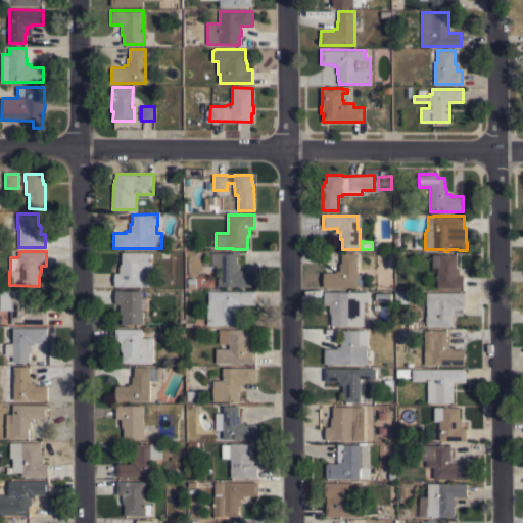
[(151,252),(151,286),(113,286),(113,273),(119,273),(119,267),(120,267),(120,264),(122,264),(122,252),(151,252)]
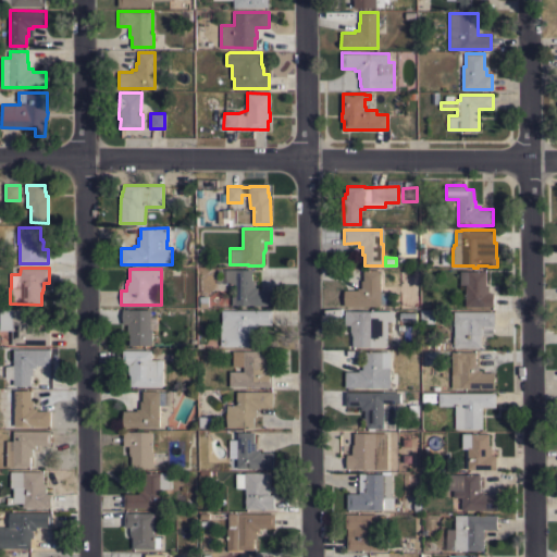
[(252,269),(252,280),(255,280),(255,287),(258,287),(258,289),(271,289),(271,305),(232,305),(232,294),(235,294),(235,284),(225,284),(225,269),(252,269)]
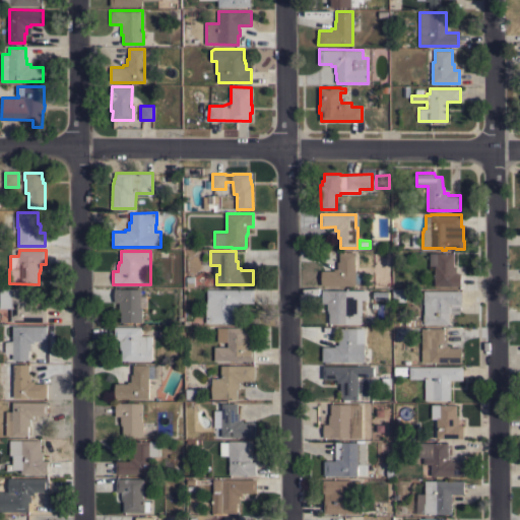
[(355,272),(366,272),(366,282),(354,282),(354,285),(321,285),(321,270),(334,270),(334,268),(337,268),(337,261),(339,261),(339,252),(355,252),(355,272)]
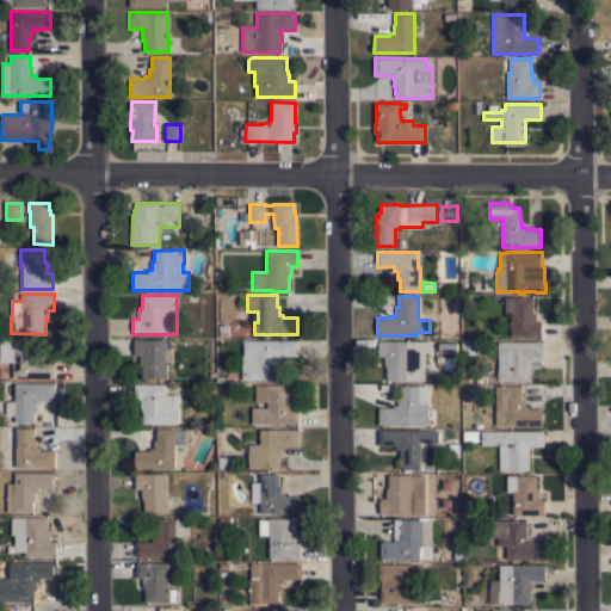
[(511,337),(511,313),(505,313),(505,297),(534,297),(534,313),(536,313),(536,321),(542,321),(542,337),(511,337)]
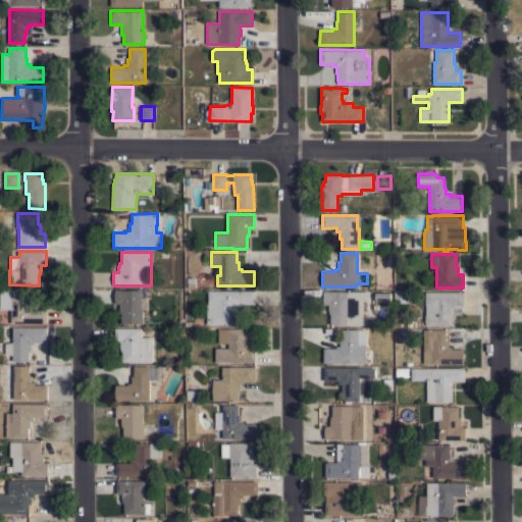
[(11,323),(11,309),(0,309),(0,290),(27,290),(27,299),(29,299),(29,306),(33,306),(33,310),(47,310),(47,317),(48,317),(48,322),(47,322),(46,323),(11,323)]
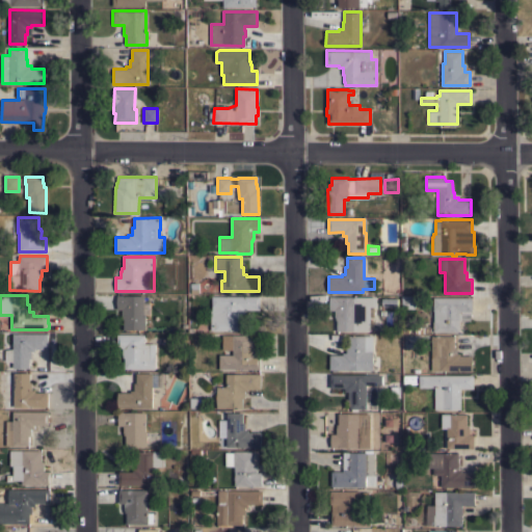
[(150,315),(144,315),(144,329),(124,329),(124,318),(123,318),(123,316),(122,316),(122,309),(116,309),(116,295),(143,295),(143,301),(150,301),(150,315)]
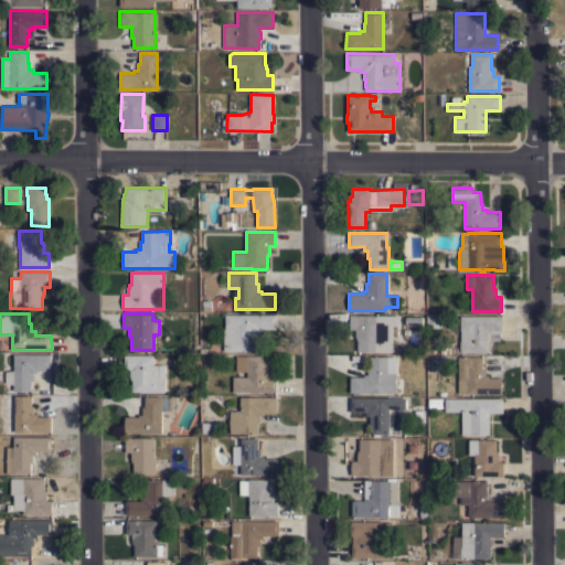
[(427,328),(427,313),(440,313),(440,328),(427,328)]
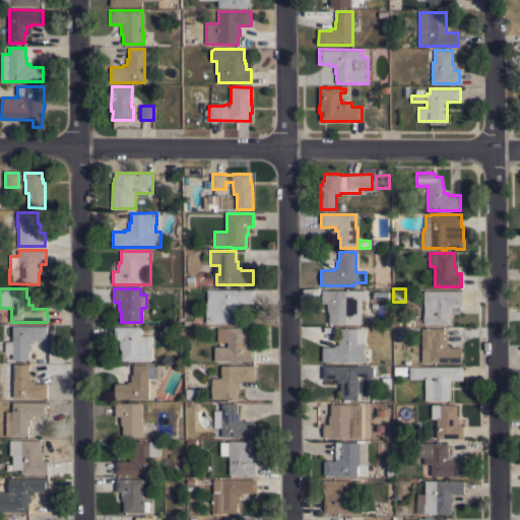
[(254,289),(254,303),(240,303),(240,306),(237,306),(237,313),(235,313),(235,323),(206,323),(206,303),(207,303),(207,289),(254,289)]
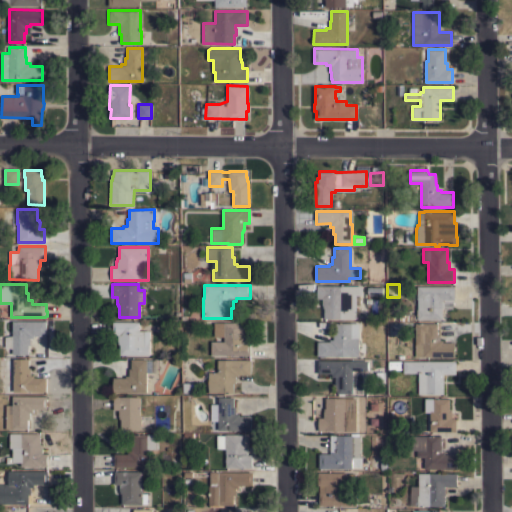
[(362,286),(362,295),(356,295),(356,319),(324,318),(324,308),(323,308),(323,305),(322,305),(322,298),(317,298),(317,285),(362,286)]
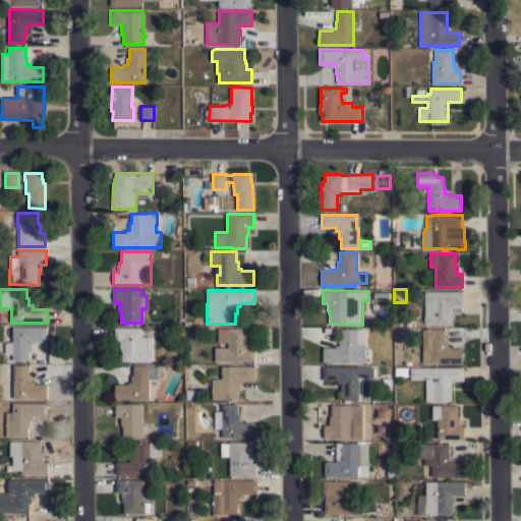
[(424,325),(424,314),(425,314),(425,291),(463,291),(463,304),(462,304),(462,313),(450,313),(450,325),(424,325)]
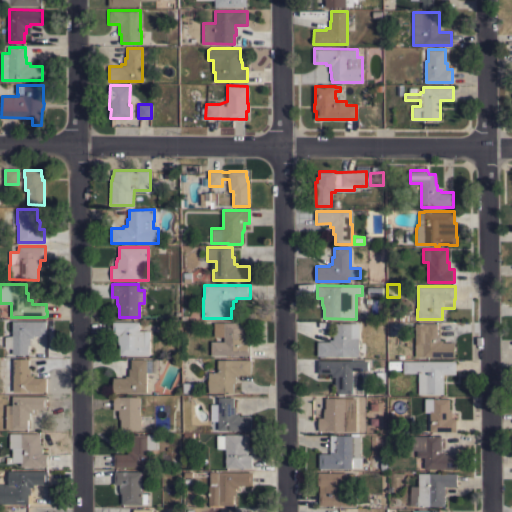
[(46,321),(46,336),(34,336),(34,338),(30,338),(30,345),(28,345),(28,354),(12,354),(12,349),(5,347),(5,337),(12,335),(12,321),(46,321)]
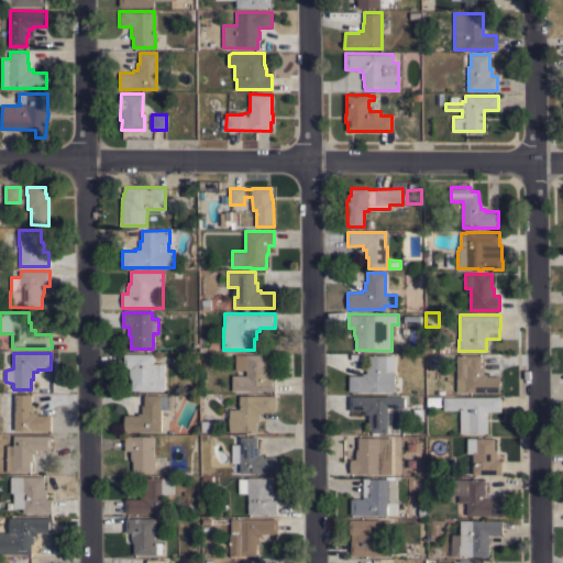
[(153,354),(153,363),(164,363),(164,390),(132,390),(132,378),(130,378),(130,368),(123,368),(123,354),(153,354)]
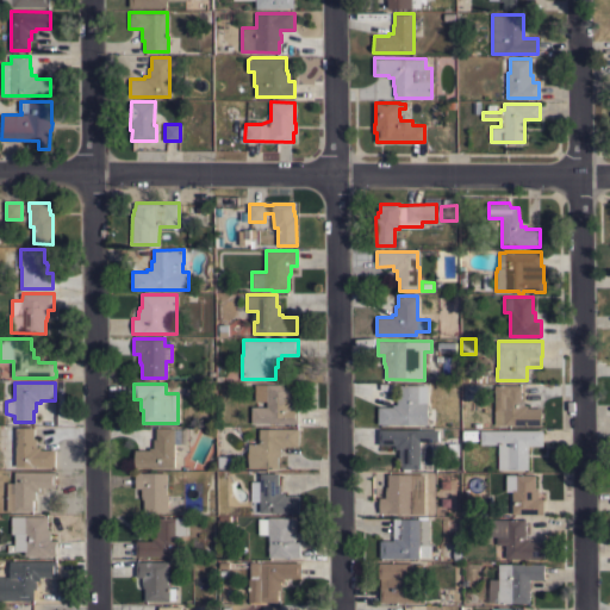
[(290,384),(290,396),(293,396),(293,408),(298,408),(298,423),(251,423),(251,406),(266,406),(266,402),(254,402),(254,384),(290,384)]
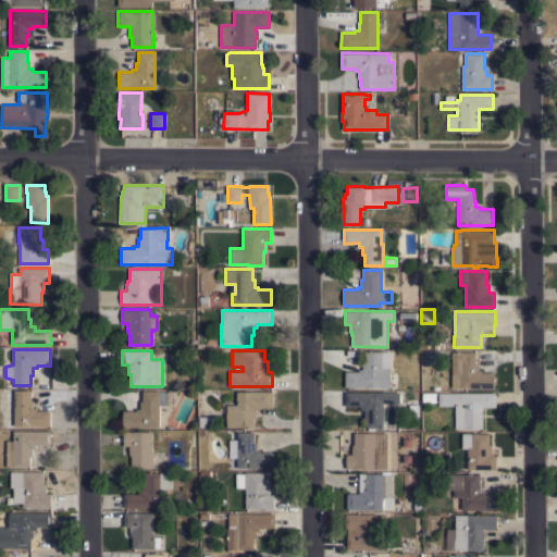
[(345,387),(345,371),(359,371),(359,369),(362,369),(362,351),(391,351),(390,387),(345,387)]
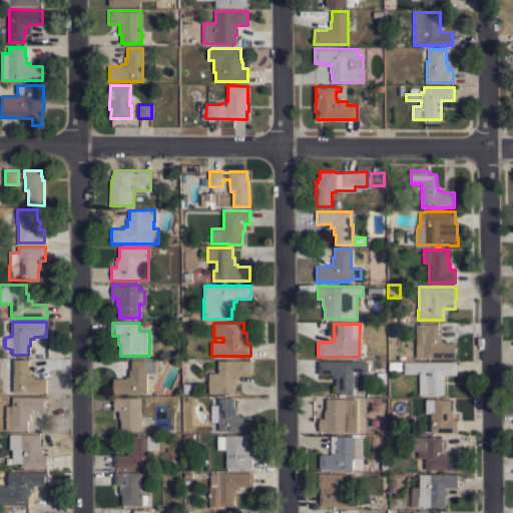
[(416,324),(438,324),(438,335),(440,335),(440,341),(443,341),(443,343),(456,343),(456,357),(416,357),(416,324)]
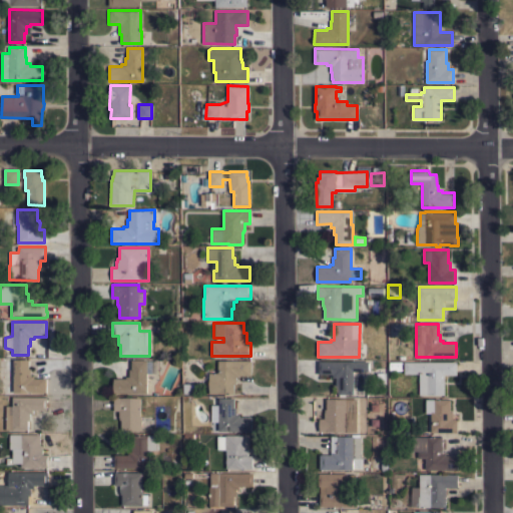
[(4,359),(28,359),(28,368),(30,368),(30,376),(34,376),(34,378),(46,378),(46,392),(4,392),(4,359)]
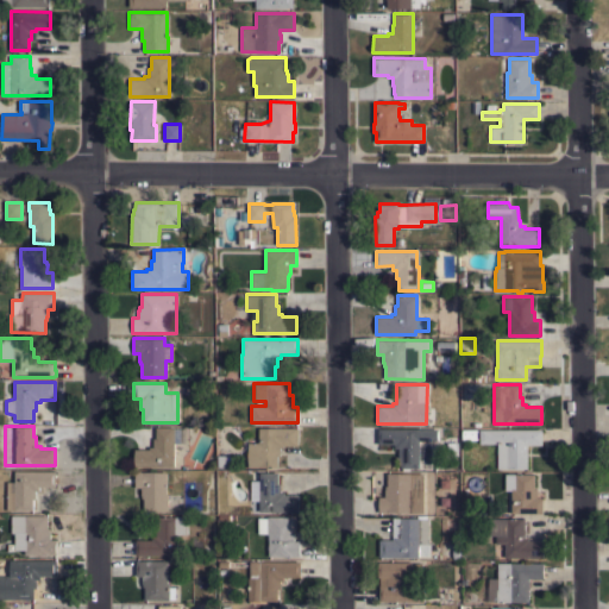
[(135,466),(135,449),(149,449),(149,446),(154,446),(154,438),(156,438),(156,427),(175,427),(175,428),(180,428),(180,443),(174,443),(174,466),(135,466)]
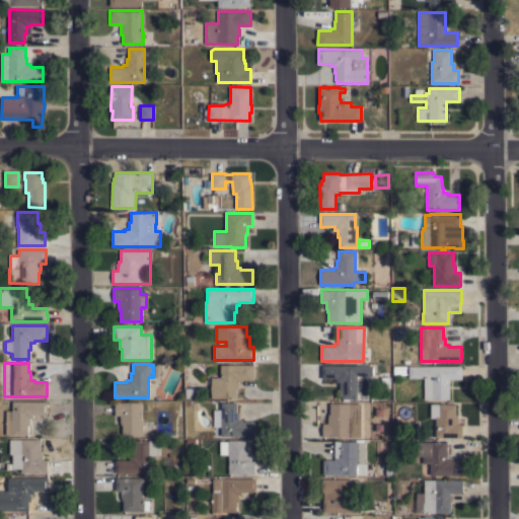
[(211,397),(211,377),(220,377),(220,365),(254,365),(254,379),(241,379),(241,381),(238,381),(238,388),(236,388),(236,398),(211,397)]
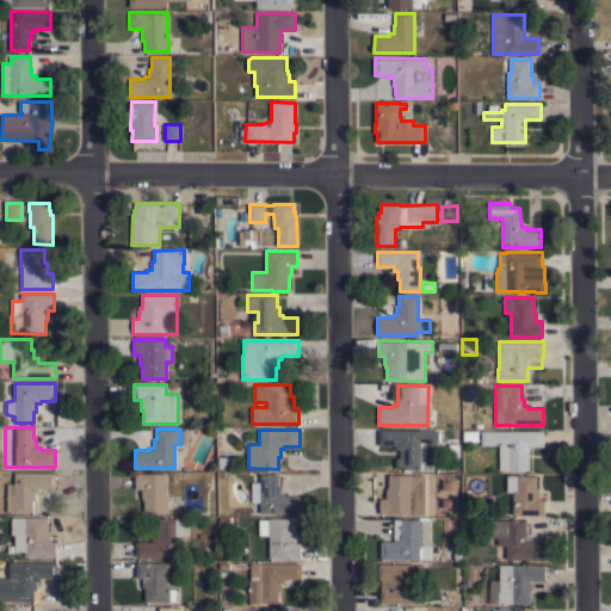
[(438,430),(438,440),(420,440),(420,469),(411,469),(411,471),(403,471),(403,469),(402,469),(402,457),(400,457),(400,449),(395,449),(395,445),(380,445),(380,430),(438,430)]
